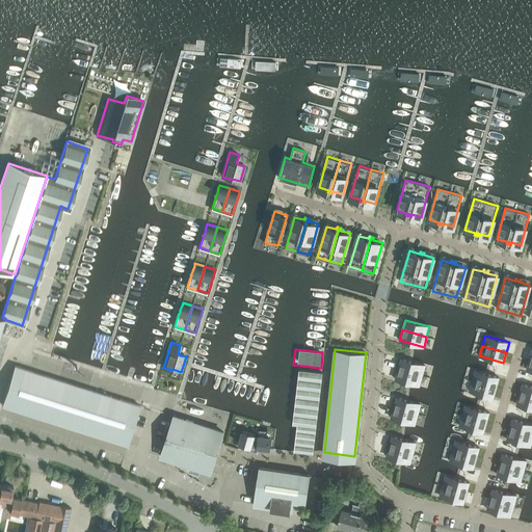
[(398,369),(422,375),(425,366),(400,358),(398,369)]
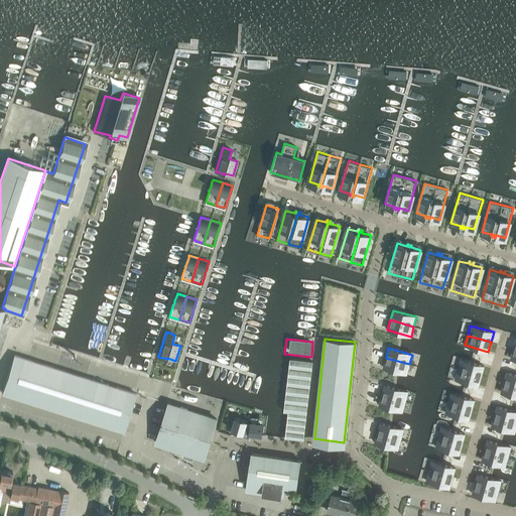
[(132,352),(128,362),(147,367),(150,357),(132,352)]
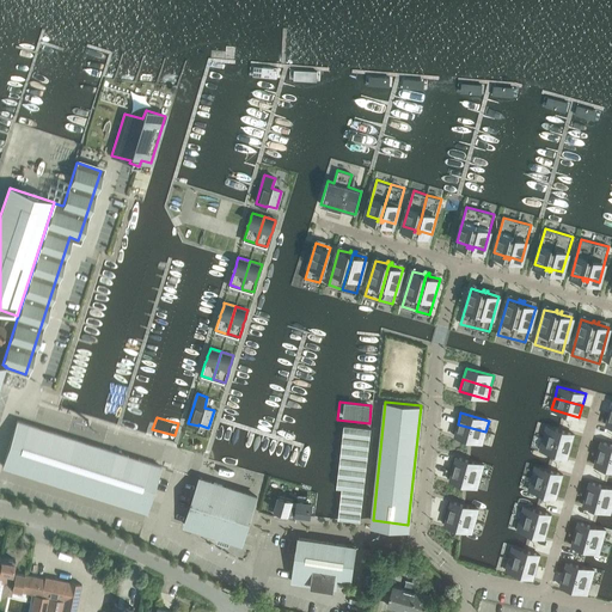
[(147,512),(152,495),(161,466),(17,421),(2,466),(147,512)]
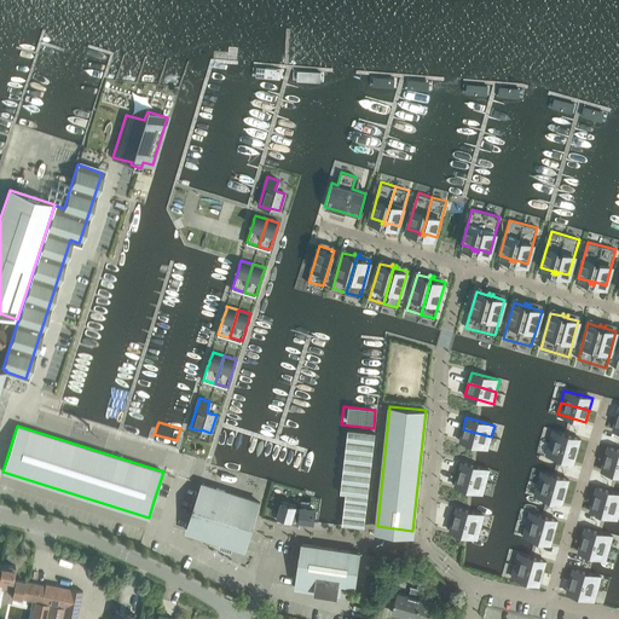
[(487,449),(491,437),(463,429),(460,440),(487,449)]
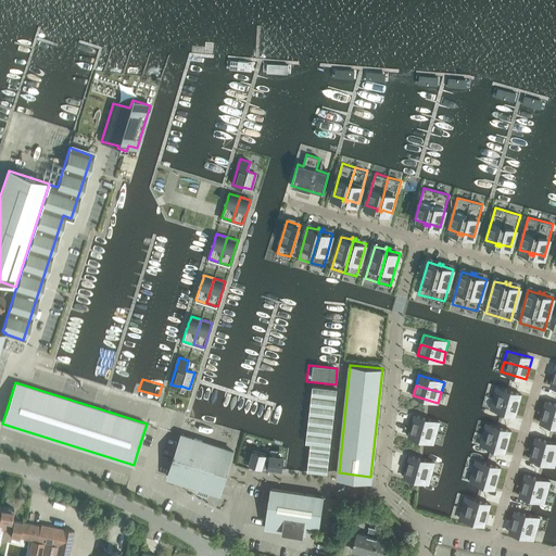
[(337,391),(312,388),(305,445),(311,445),(306,474),(327,476),(337,391)]
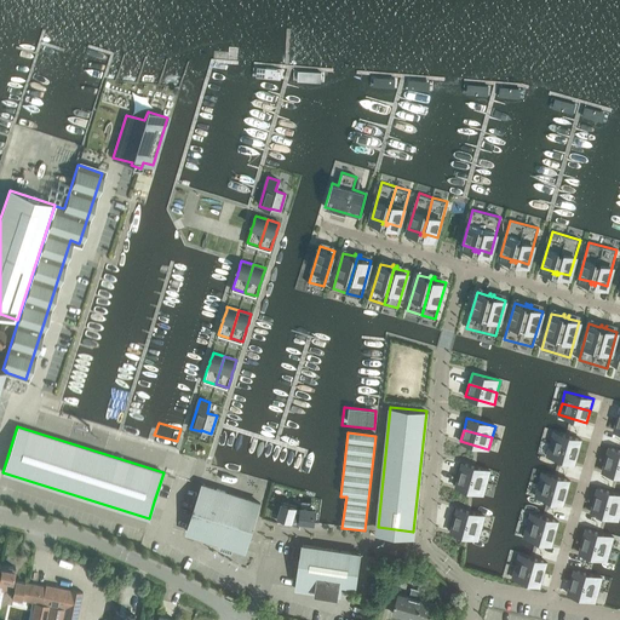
[(581,440),(554,432),(550,443),(578,452),(581,440)]
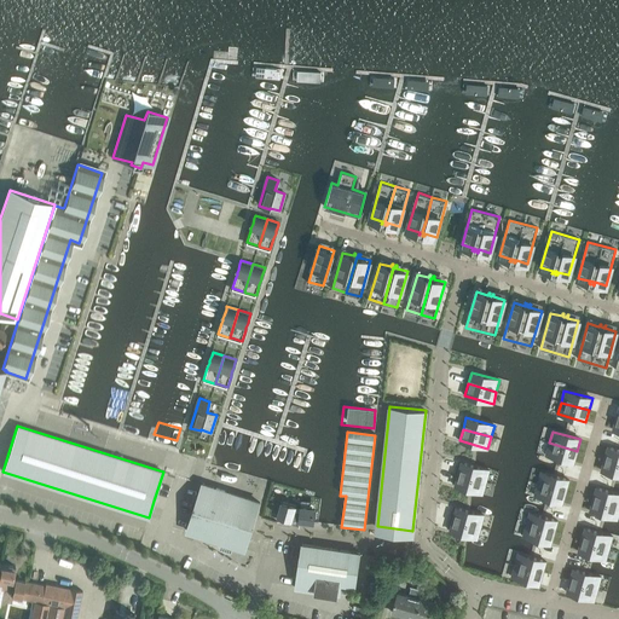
[(574,462),(577,451),(549,443),(545,455),(574,462)]
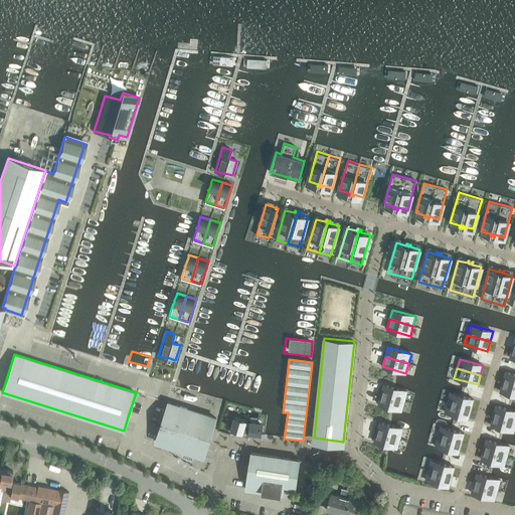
[(503,381),(514,384),(514,374),(505,371),(503,381)]
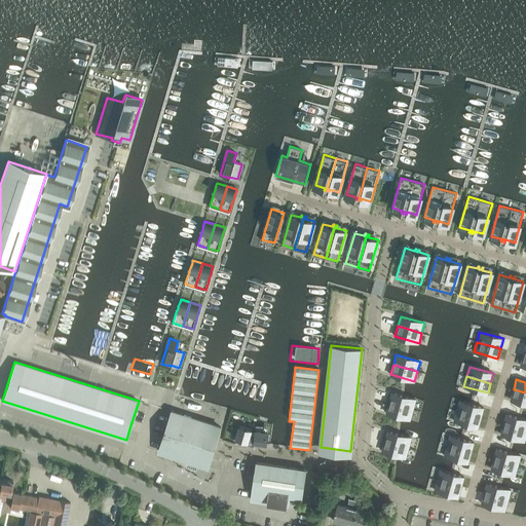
[(525,392),(514,389),(511,400),(525,403),(525,392)]
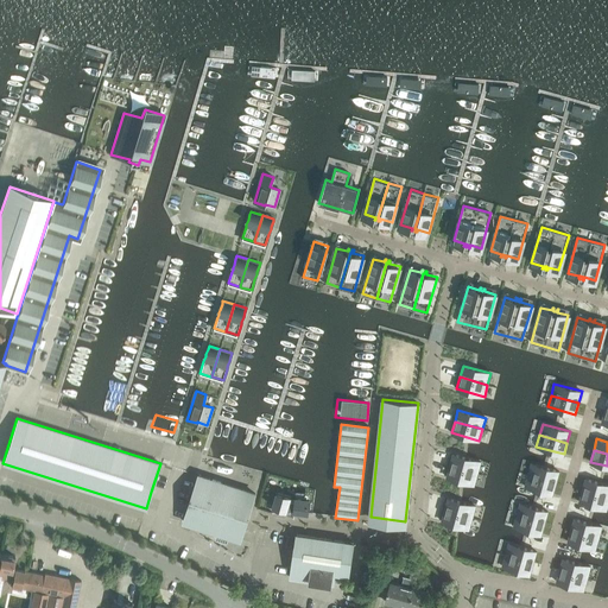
[(450,466),(477,474),(480,462),(453,454),(450,466)]
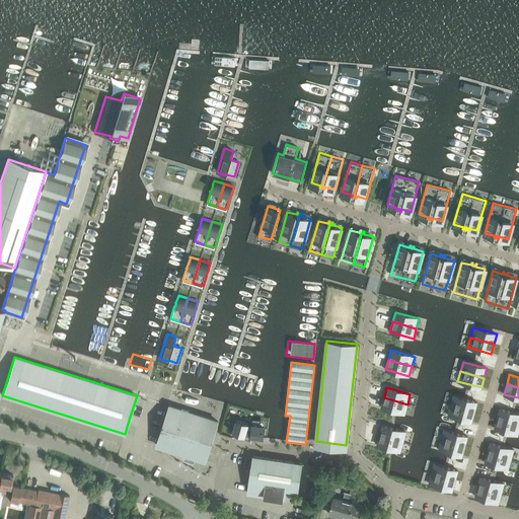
[(451,405),(474,412),(477,402),(453,395),(451,405)]
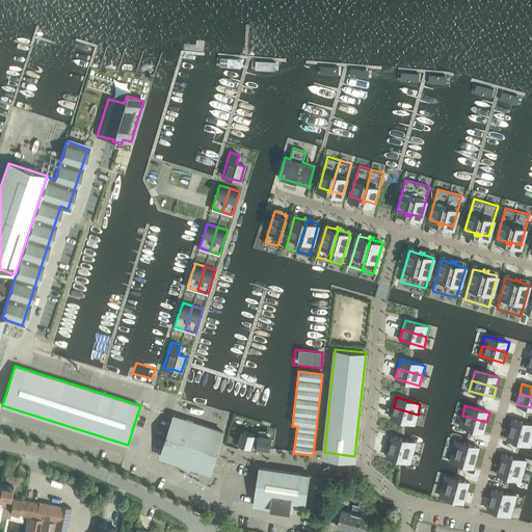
[(415,424),(418,415),(394,407),(391,418),(415,424)]
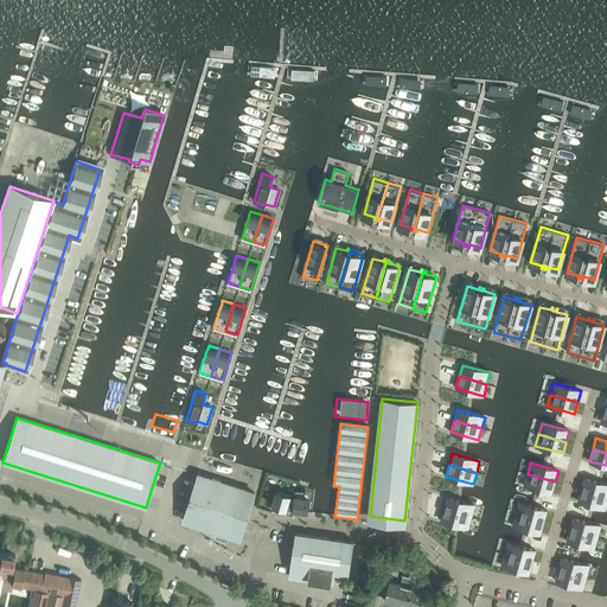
[(240,538),(255,493),(198,474),(183,521),(240,538)]
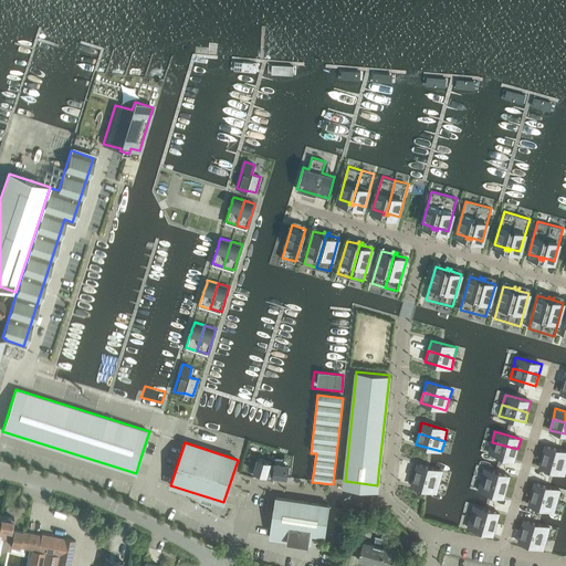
[(517,449),(492,442),(489,453),(514,460),(517,449)]
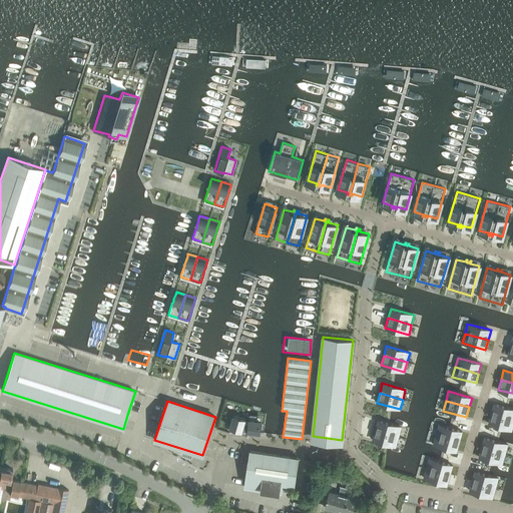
[(512,409),(494,404),(491,414),(512,419),(512,409)]
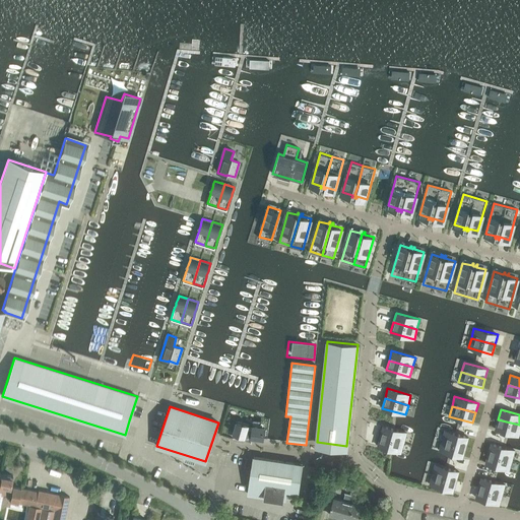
[(519,431),(519,425),(498,419),(495,429),(519,436),(519,431)]
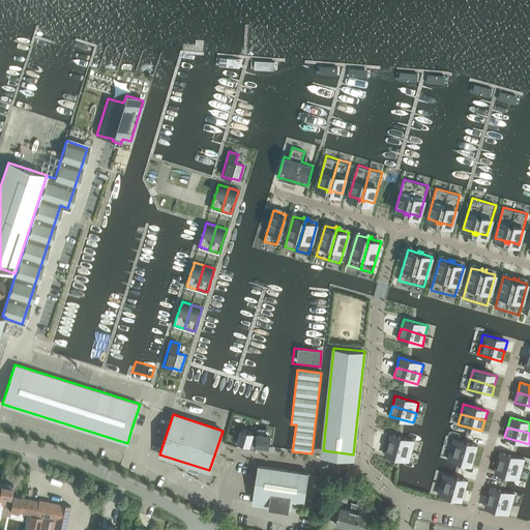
[(257,435),(253,435),(254,433),(241,429),(237,441),(249,445),(251,443),(256,443),(256,445),(269,447),(270,435),(258,433),(257,435)]
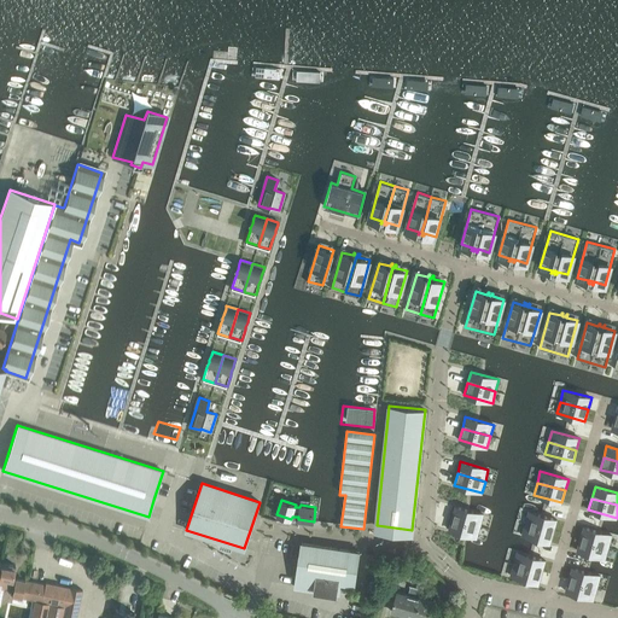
[(452,518),(479,526),(483,514),(455,507),(452,518)]
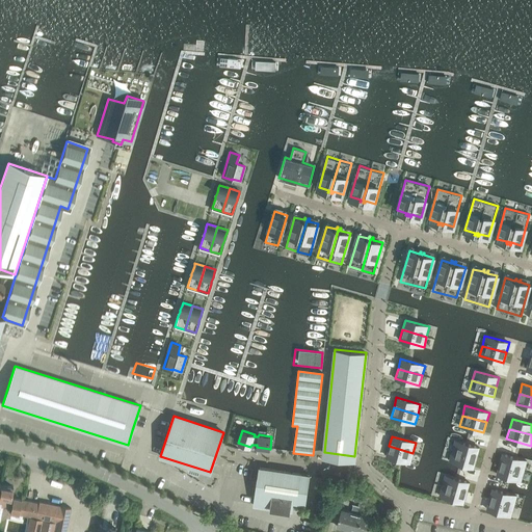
[(479,448),(455,441),(452,451),(464,454),(476,457),(479,448)]
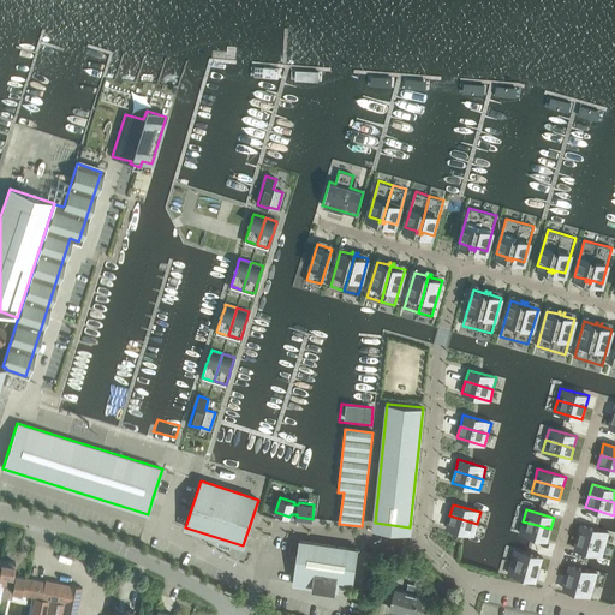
[(475,535),(477,524),(449,515),(447,527),(475,535)]
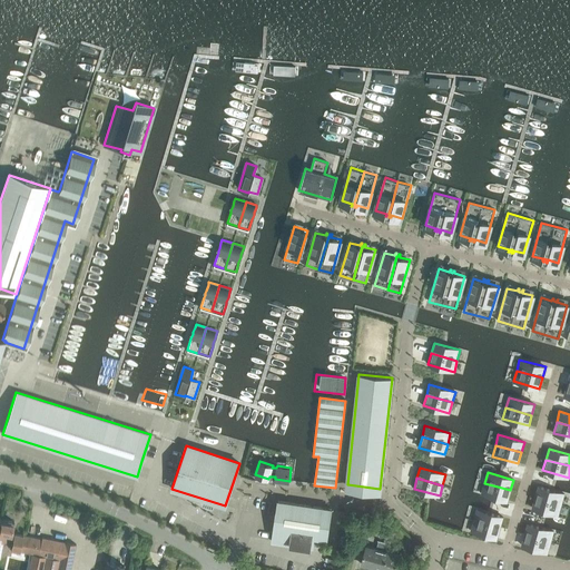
[(510,490),(498,487),(484,483),(481,493),(508,501),(510,490)]
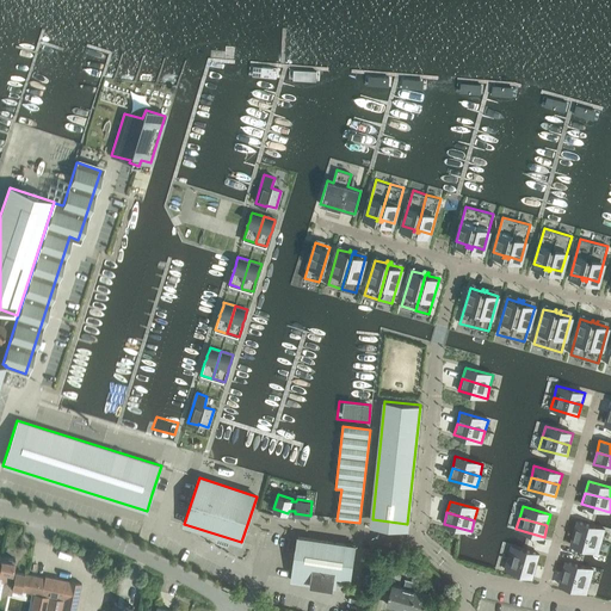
[(574,532),(602,541),(605,529),(576,522),(574,532)]
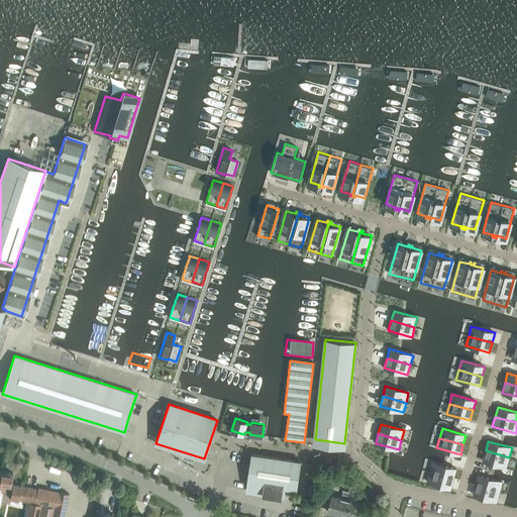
[(509,457),(486,450),(483,460),(506,468),(509,457)]
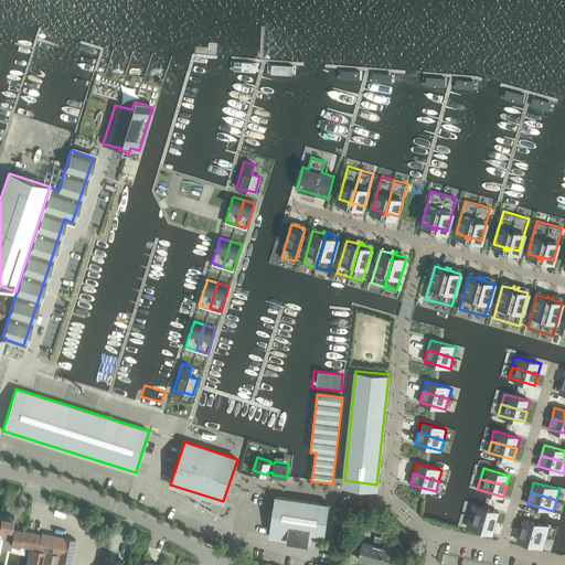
[(275,497),(269,536),(309,543),(310,532),(324,534),(329,504),(275,497)]
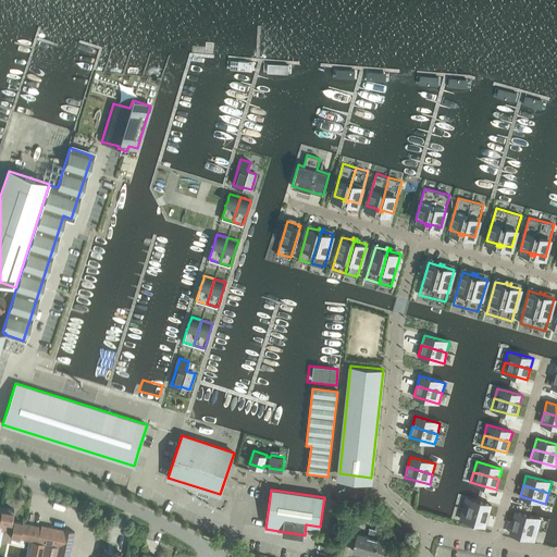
[(491,505),(466,498),(462,508),(468,510),(489,516),(491,505)]
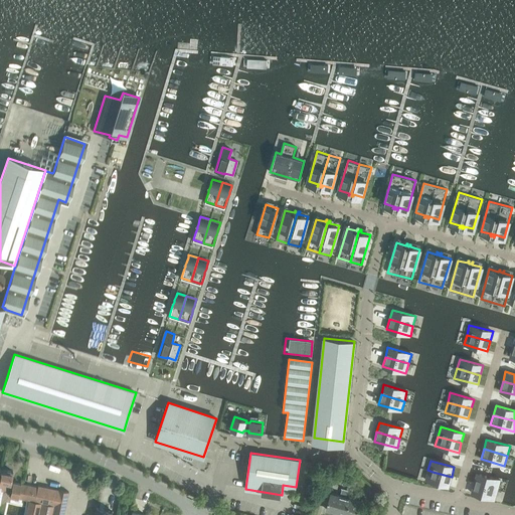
[(1,469),(0,473),(0,502),(3,489),(9,490),(12,471),(1,469)]
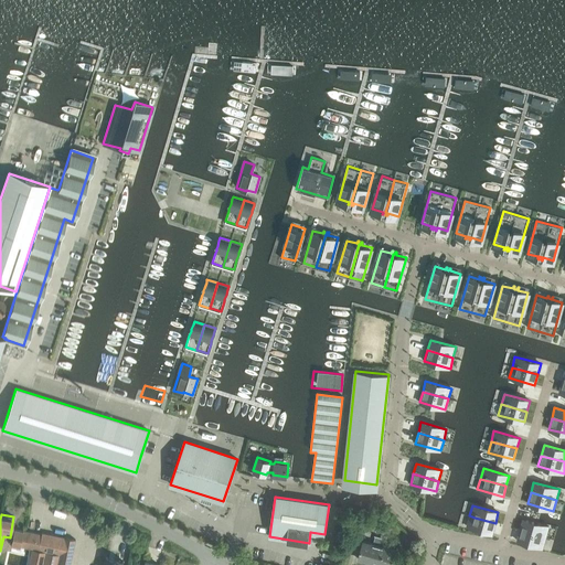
[(496,523),(475,518),(469,515),(467,526),(492,533),(496,523)]
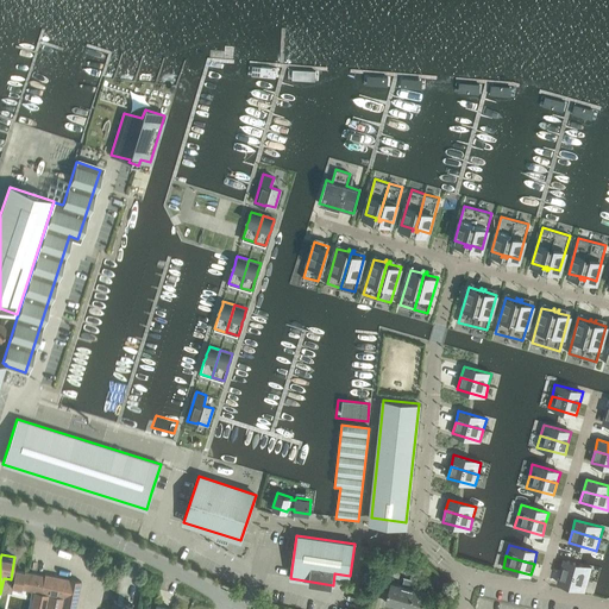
[(403,604),(419,608),(424,592),(413,589),(415,581),(416,581),(421,562),(415,560),(409,578),(403,604)]
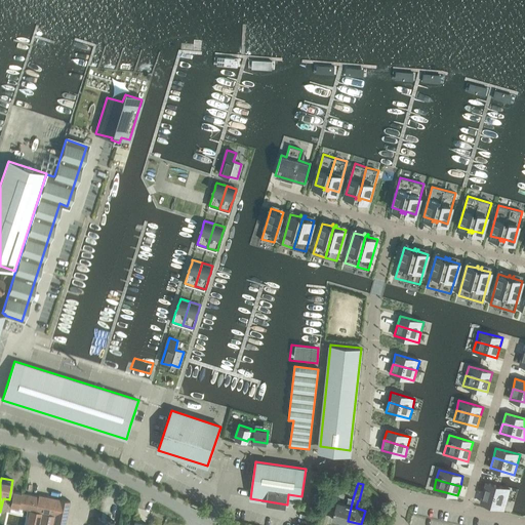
[(510,489),(486,483),(483,492),(507,499),(510,489)]
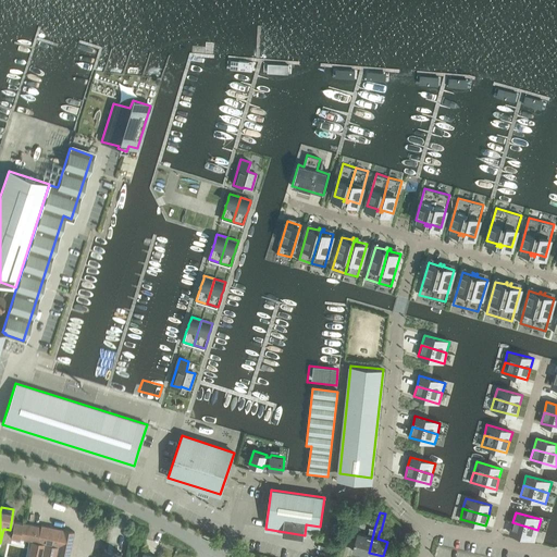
[(40,525),(14,520),(11,536),(29,541),(27,547),(29,547),(27,556),(69,556),(75,531),(41,524),(40,525)]
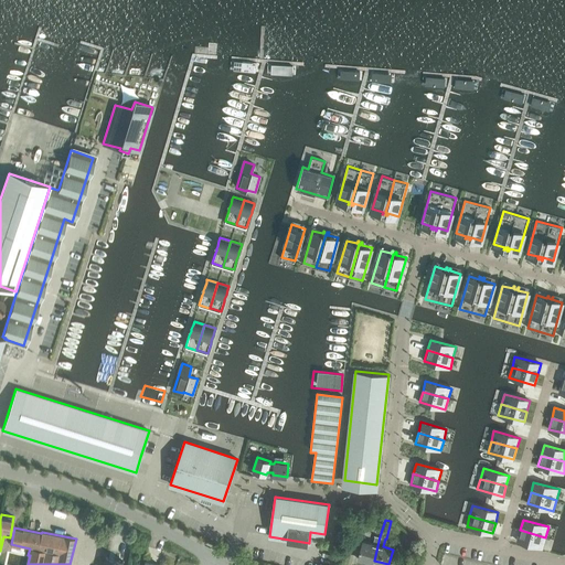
[(545,537),(520,530),(516,541),(543,547),(545,537)]
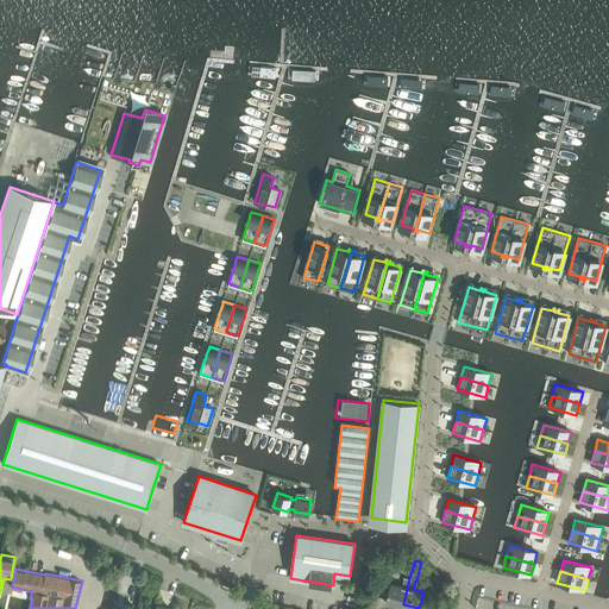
[(388,595),(385,602),(402,607),(403,604),(409,578),(405,577),(402,586),(391,583),(391,582),(378,578),(375,591),(388,595)]
